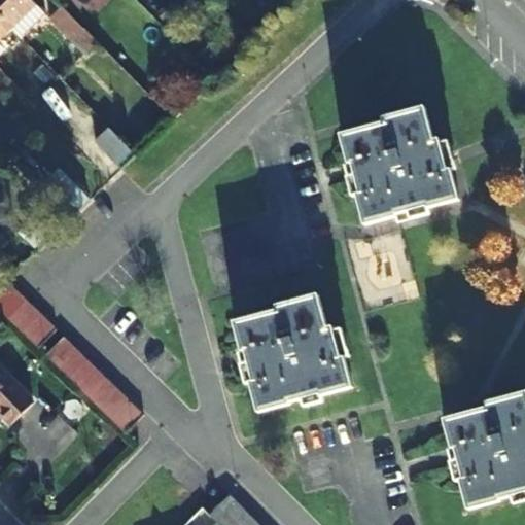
[(0,18),(8,26),(33,1),(32,0),(0,0),(0,18)]
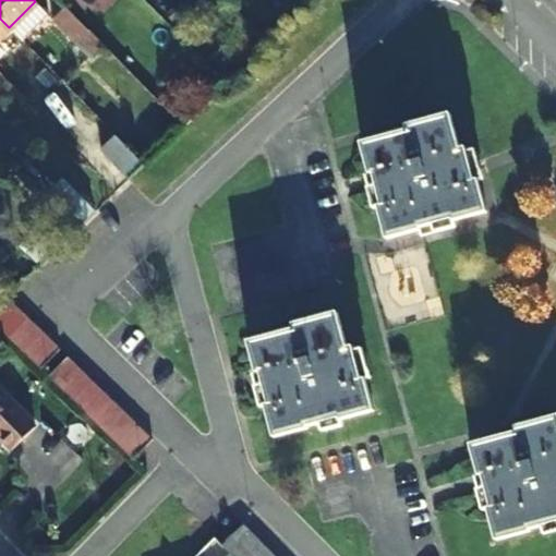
[(9,27),(20,39),(46,14),(35,1),(9,27)]
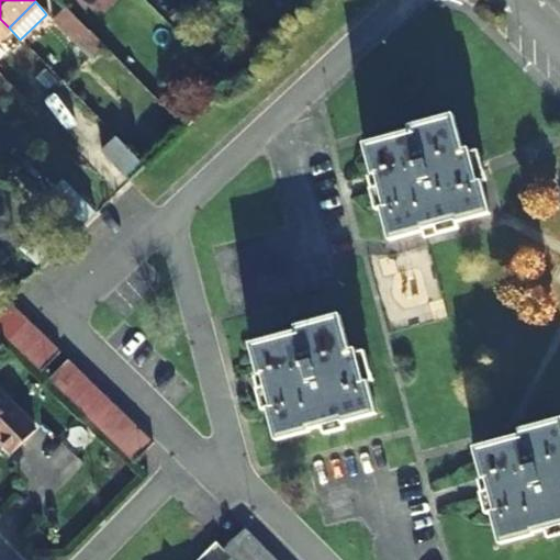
[(87,30),(63,6),(49,19),(74,43),(87,30)]
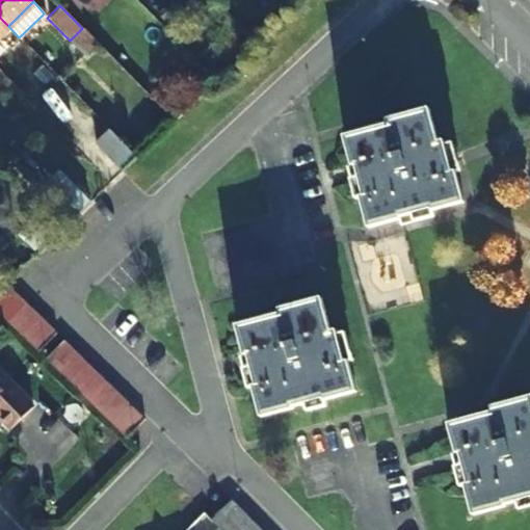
[(0,33),(8,26),(0,18),(0,33)]
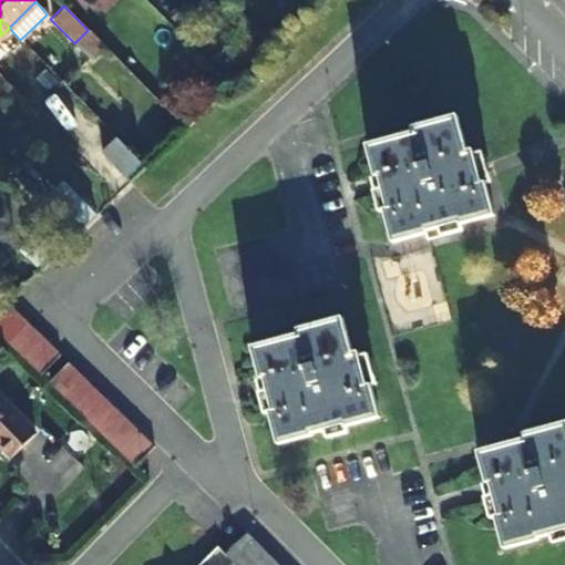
[(456,218),(458,221),(493,212),(483,175),(479,176),(472,150),(471,147),(465,149),(455,111),(409,122),(411,130),(363,142),(371,172),(375,172),(383,205),(380,205),(389,239),(424,230),(423,227),(456,218)]
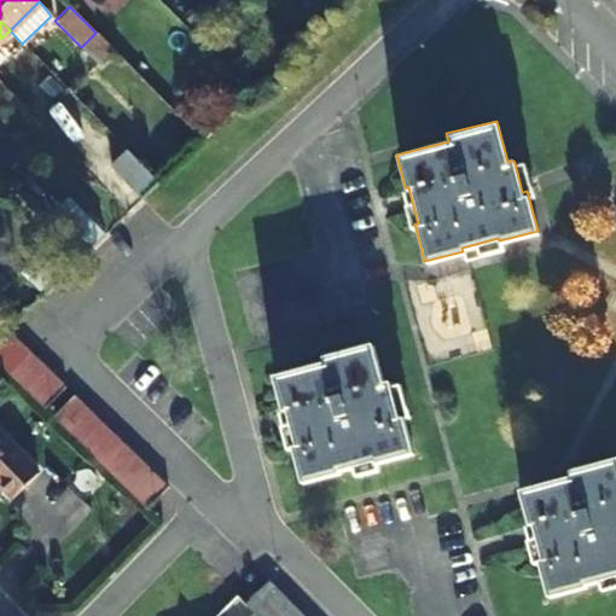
[(126,150),(110,164),(137,193),(154,179),(126,150)]
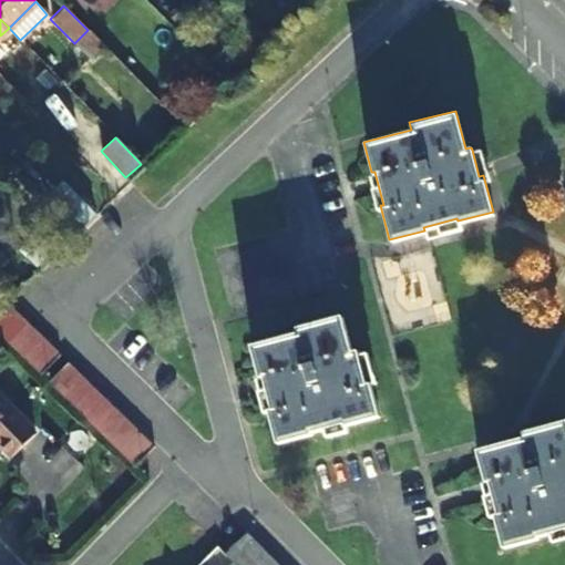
[(481,147),(472,150),(479,176),(483,175),(488,174),(481,147)]
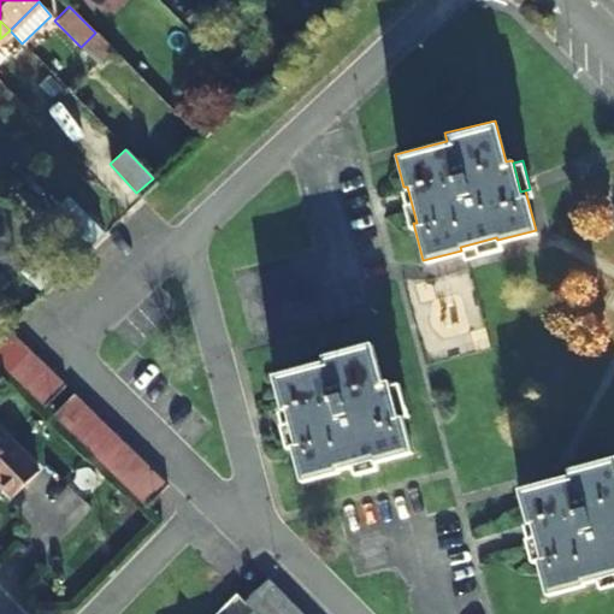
[(407,187),(403,187),(399,188),(408,225),(413,223),(417,223),(407,187)]
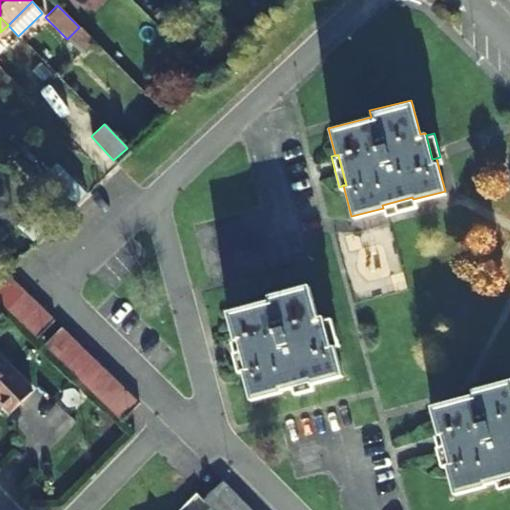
[(72,160),(46,185),(65,205),(91,180),(72,160)]
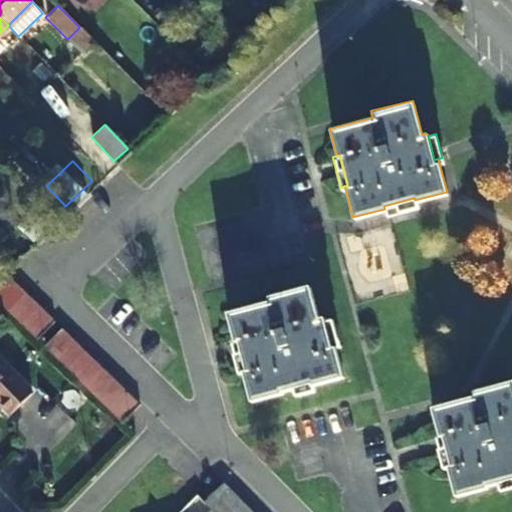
[(384,206),(385,209),(387,214),(416,207),(415,200),(414,198),(384,206)]
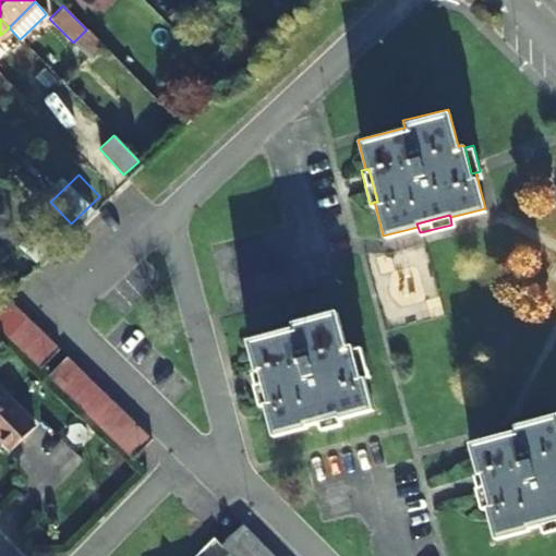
[(0,335),(35,370),(53,350),(0,298),(0,335)]
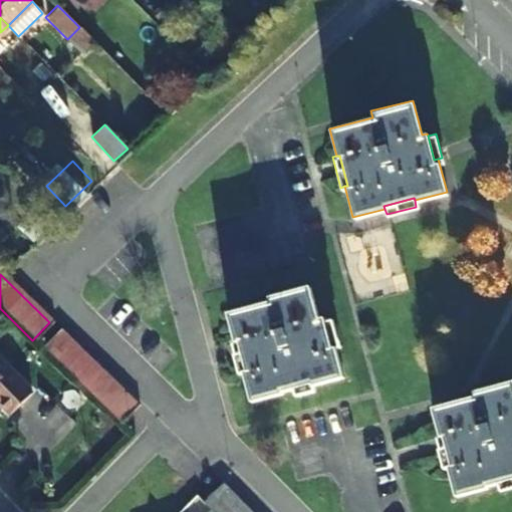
[(226,313),(234,341),(238,340),(246,370),(242,371),(251,403),(282,394),(281,392),(292,389),(292,390),(311,385),(342,375),(334,346),(332,346),(325,322),(323,316),(317,318),(308,284),(268,296),(269,301),(226,313)]
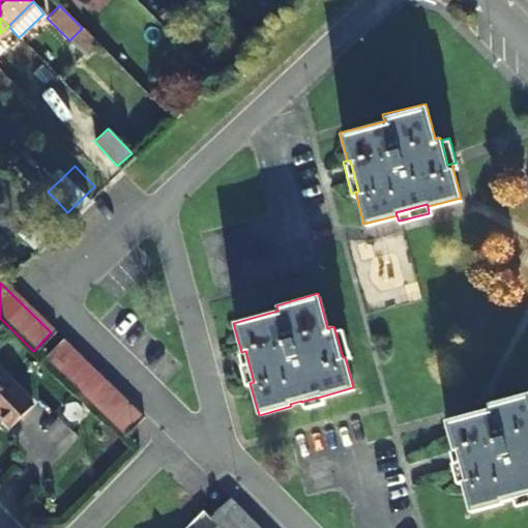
[(345,329),(335,332),(343,357),(345,357),(351,355),(345,329)]
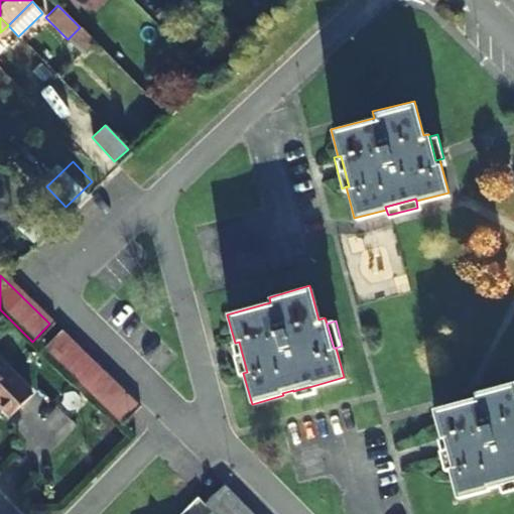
[(41,350),(120,426),(137,408),(58,333),(41,350)]
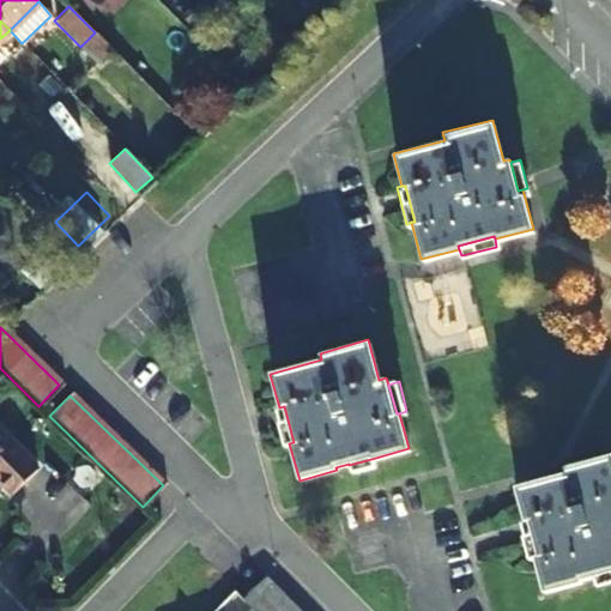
[(284,406),(279,407),(273,410),(283,446),(289,443),(294,442),(284,406)]
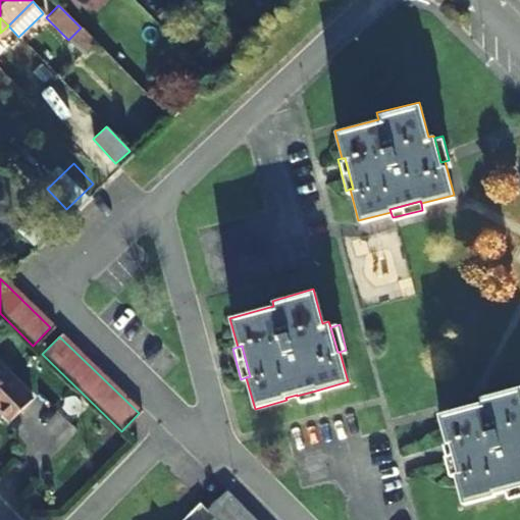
[(0,413),(7,420),(28,400),(0,372),(0,413)]
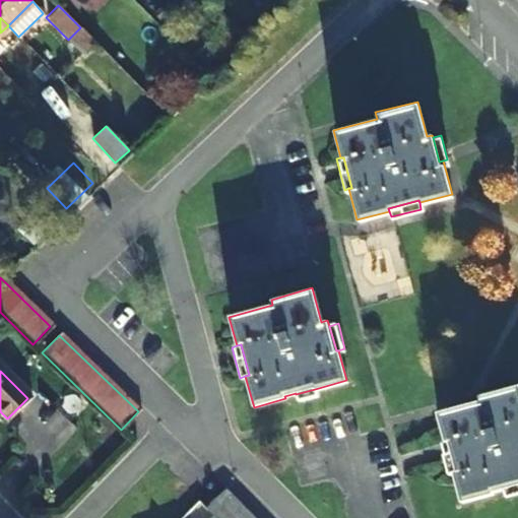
[(517,480),(517,383),(478,394),(479,399),(436,409),(444,440),(448,439),(456,468),(451,470),(459,502),(492,493),(491,489),(502,486),(517,480)]
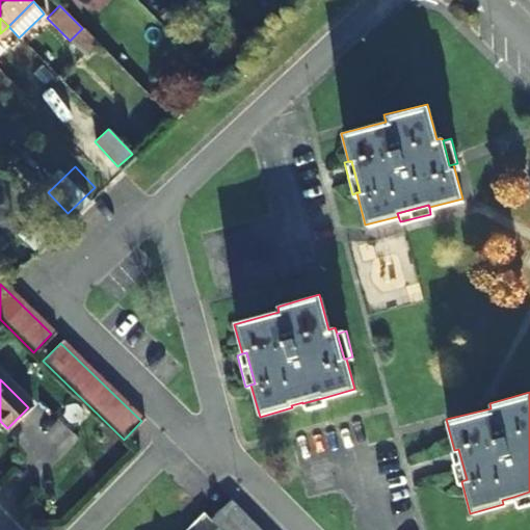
[(324,404),(322,398),(302,403),(305,409),(324,404)]
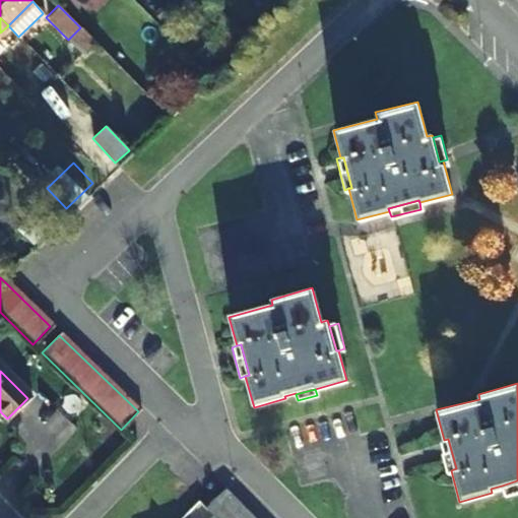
[(447,470),(451,470),(456,468),(448,439),(444,440),(439,441),(441,447),(447,470)]
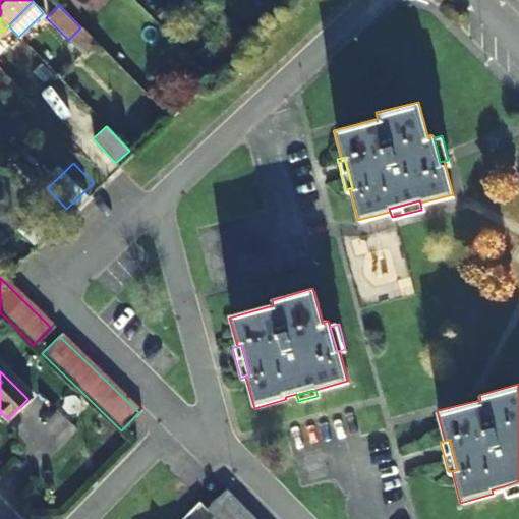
[(518,481),(503,486),(505,494),(518,488),(518,481)]
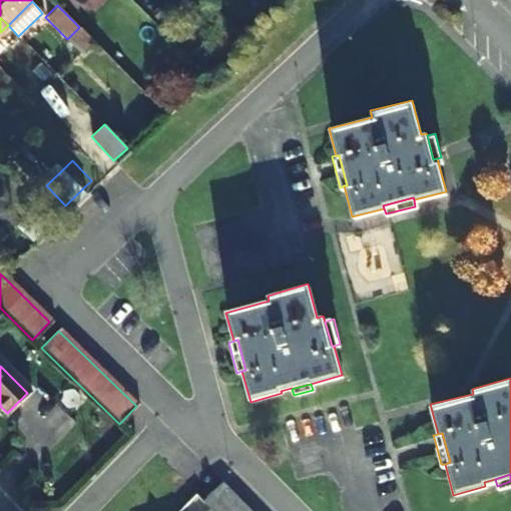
[(208,510),(228,490),(218,482),(199,501),(208,510)]
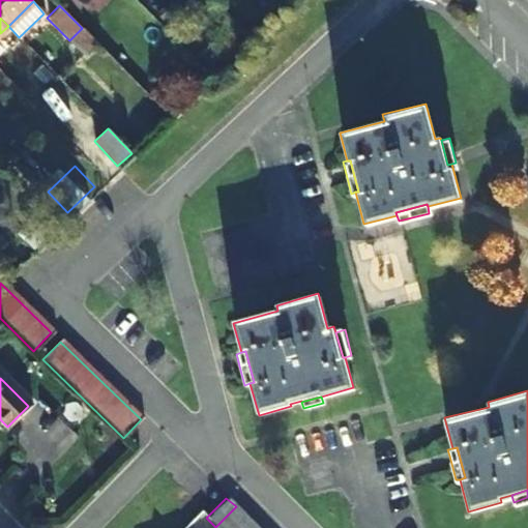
[(234,527),(246,517),(236,506),(215,527),(216,527),(234,527)]
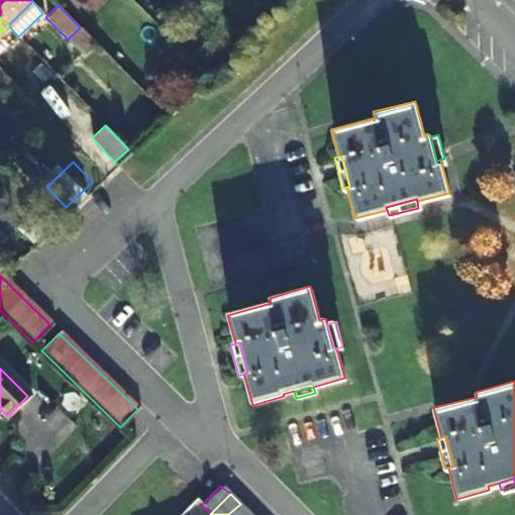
[(250,514),(240,504),(228,514),(250,514)]
